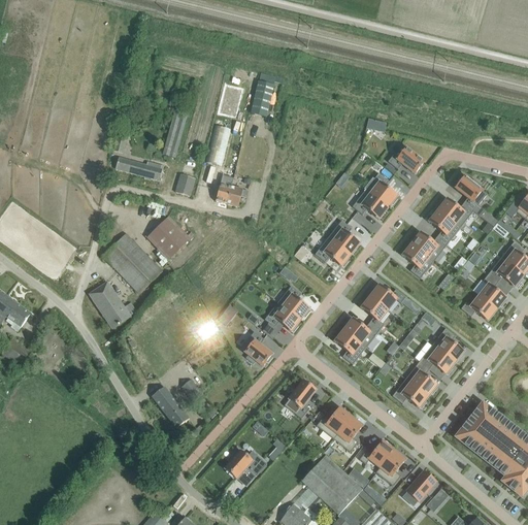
[(252,113),(267,117),(275,85),(260,81),(252,113)]
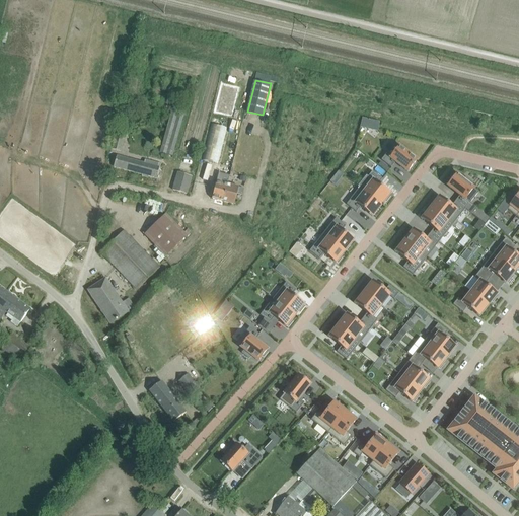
[(235,102),(245,105),(247,99),(237,96),(235,102)]
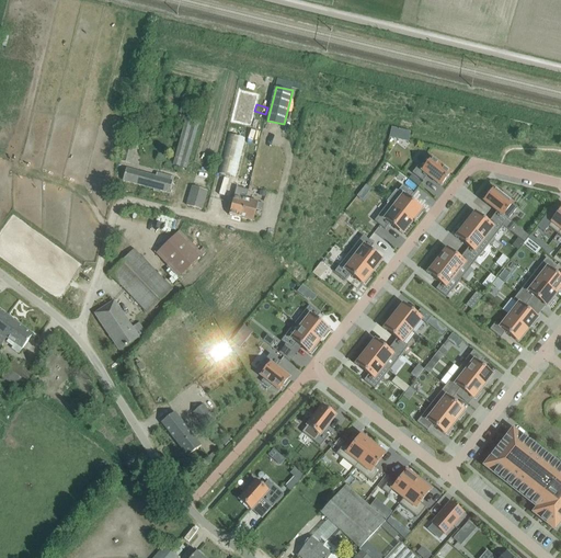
[(173,162),(186,166),(199,122),(185,117),(173,162)]
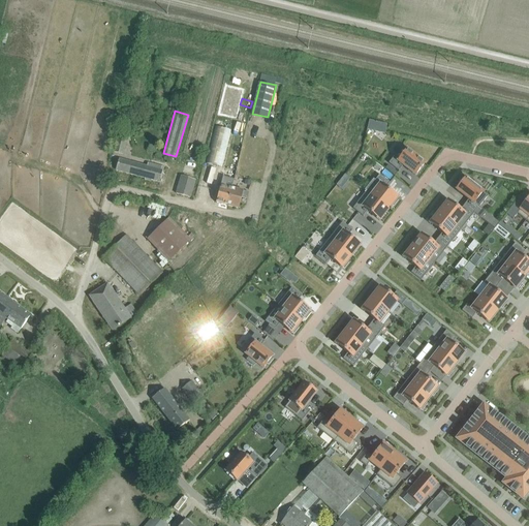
[(385,131),(387,121),(369,117),(367,127),(385,131)]
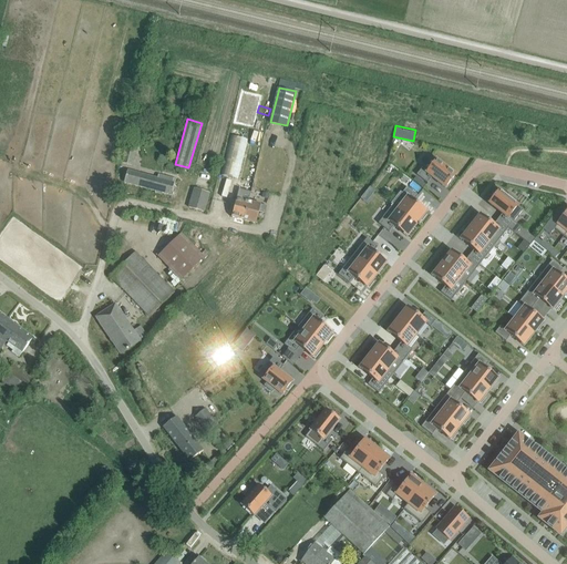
[(138,140),(127,136),(122,160),(132,163),(138,140)]
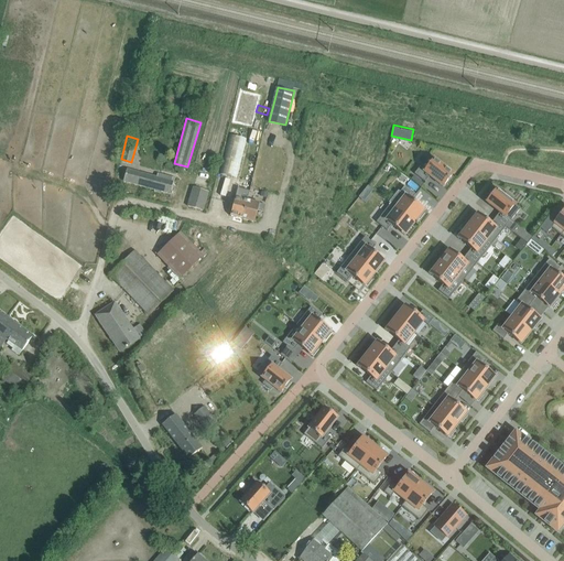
[(223,171),(235,174),(238,163),(237,163),(240,150),(230,148),(230,151),(224,150),(223,158),(231,160),(230,163),(225,162),(223,171)]
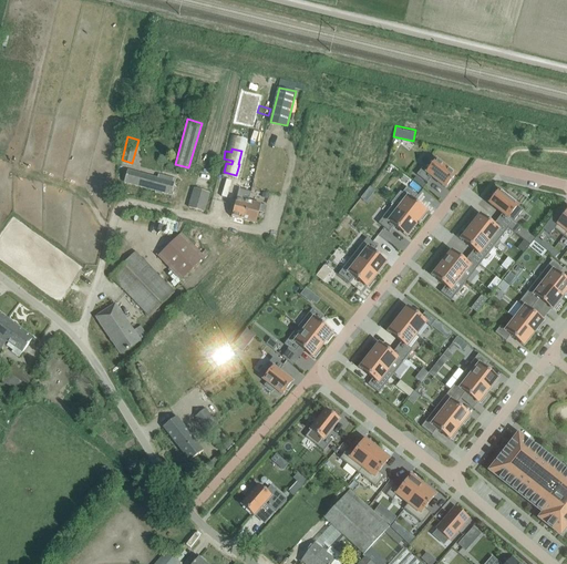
[(431,153),(416,172),(428,181),(432,175),(445,185),(455,172),(431,153)]
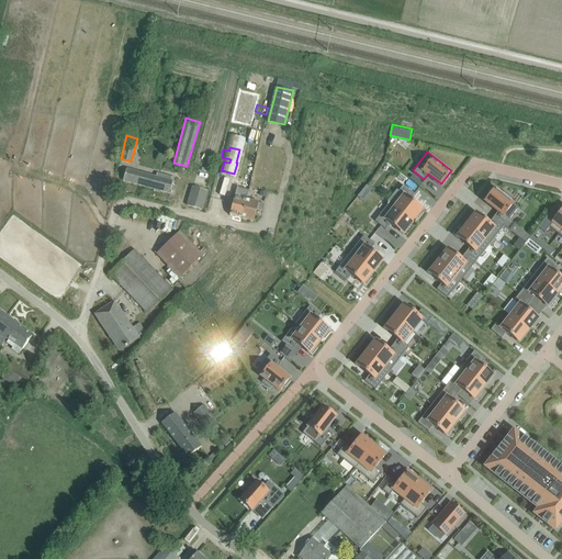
[(243,175),(238,174),(236,180),(245,182),(247,176),(248,176),(250,165),(245,163),(243,175)]
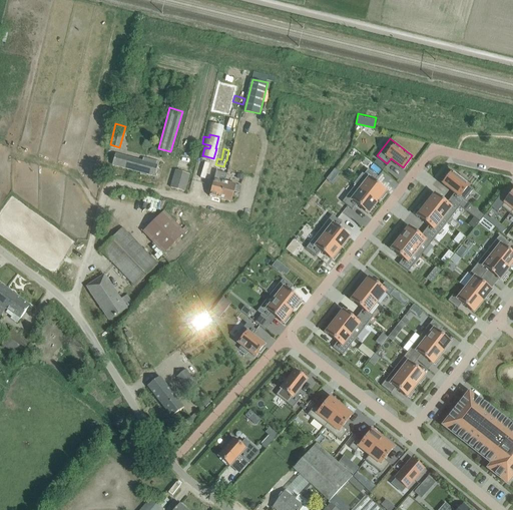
[(158,159),(143,155),(143,158),(115,151),(112,162),(140,170),(140,171),(146,173),(146,171),(155,174),(158,159)]
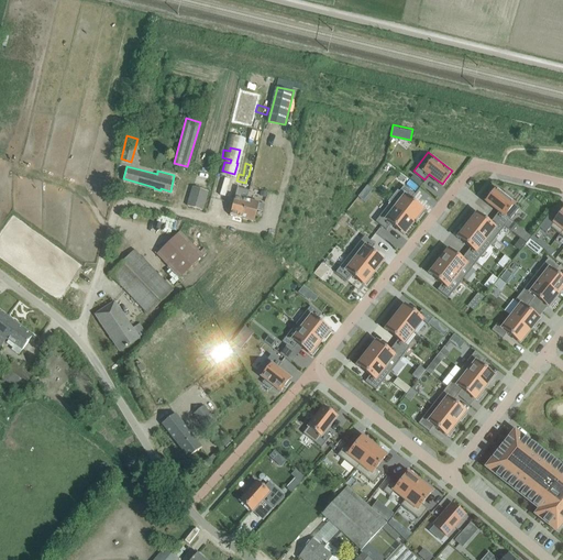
[(221,204),(225,187),(213,183),(208,200),(221,204)]
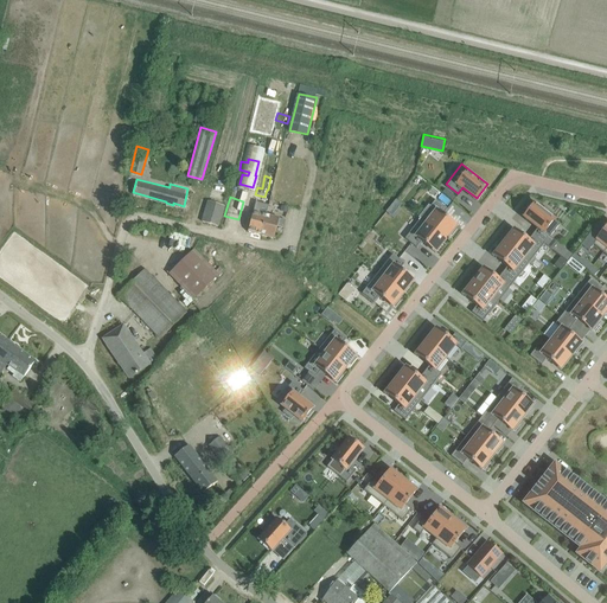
[(428,201),(419,215),(420,217),(426,220),(446,237),(449,231),(452,233),(458,226),(455,224),(457,224),(442,212),(447,206),(435,197),(430,204),(428,201)]
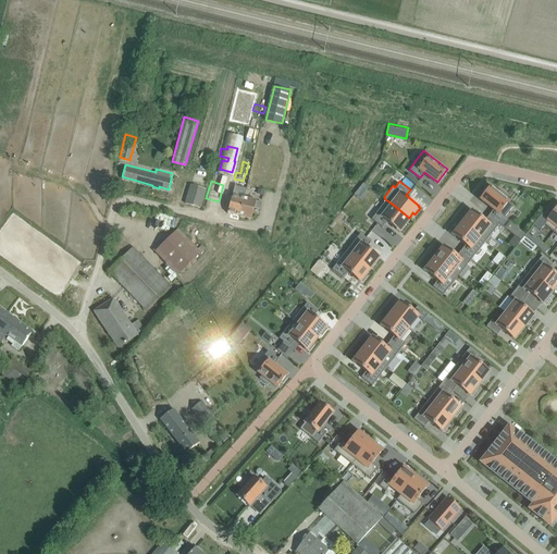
[(186,201),(200,206),(206,186),(192,182),(186,201)]
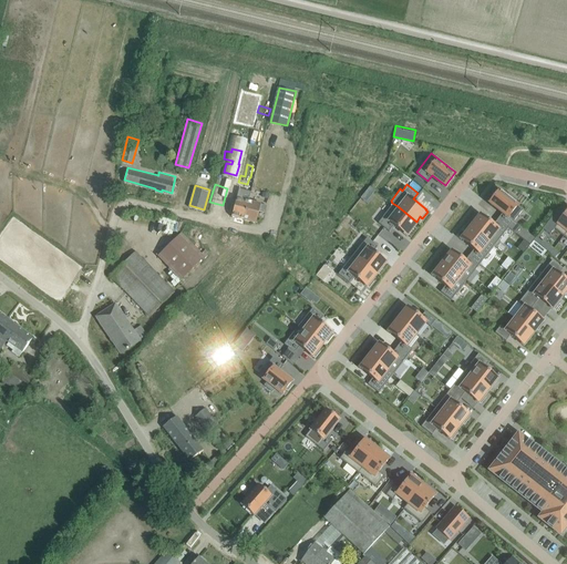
[(237,195),(232,214),(245,217),(250,198),(251,191),(239,187),(237,195)]
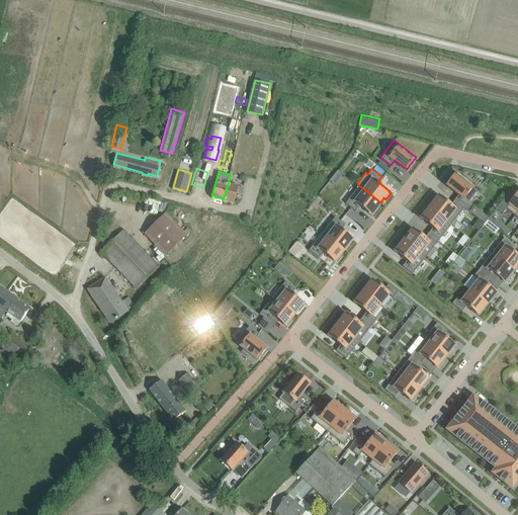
[(450,175),(446,181),(447,182),(447,183),(458,192),(454,197),(464,205),(470,210),(476,204),(468,200),(478,188),(469,182),(472,180),(465,174),(462,177),(456,172),(452,176),(450,175)]
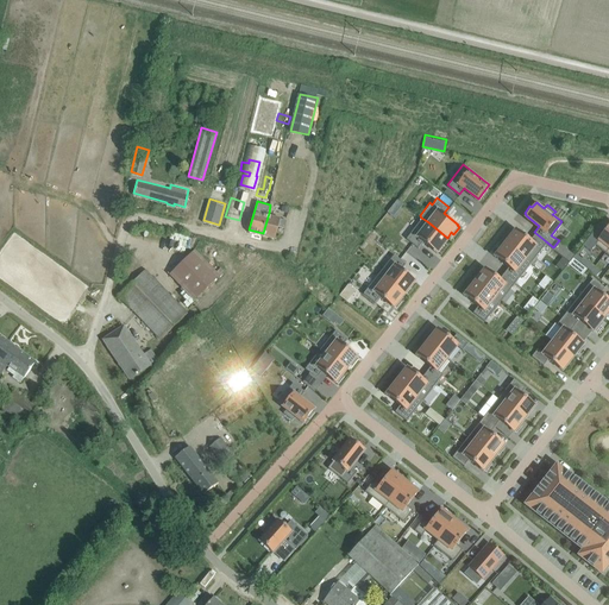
[(287,218),(269,213),(263,233),(275,237),(278,224),(284,226),(287,218)]
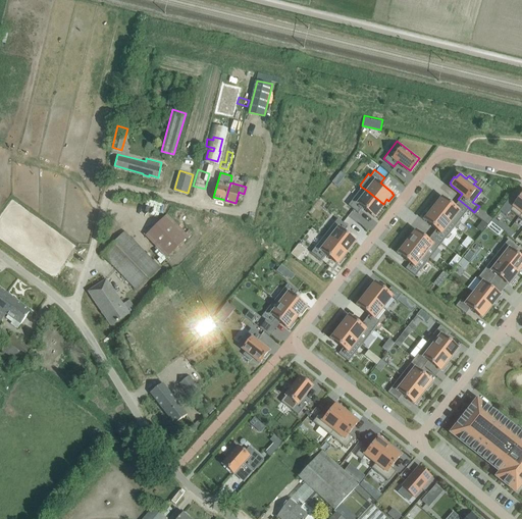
[(361,187),(348,203),(358,211),(363,205),(374,215),(383,204),(366,190),(361,187)]
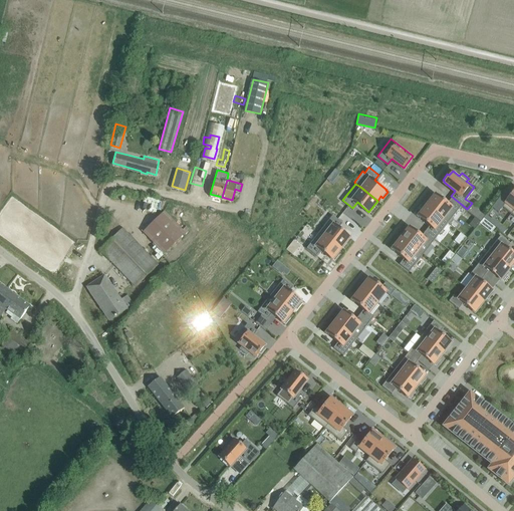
[(504,190),(492,205),(498,210),(502,205),(511,212),(513,207),(513,189),(509,195),(504,190)]
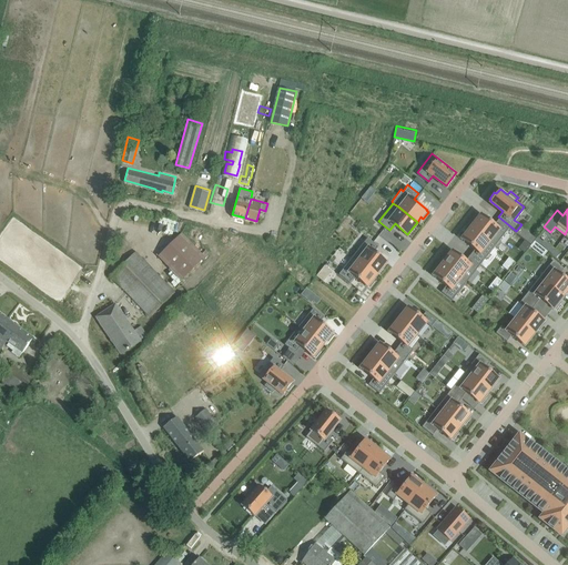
[(475,220),(472,225),(495,244),(509,225),(498,217),(494,223),(480,213),(479,214),(478,212),(473,219),(475,220)]
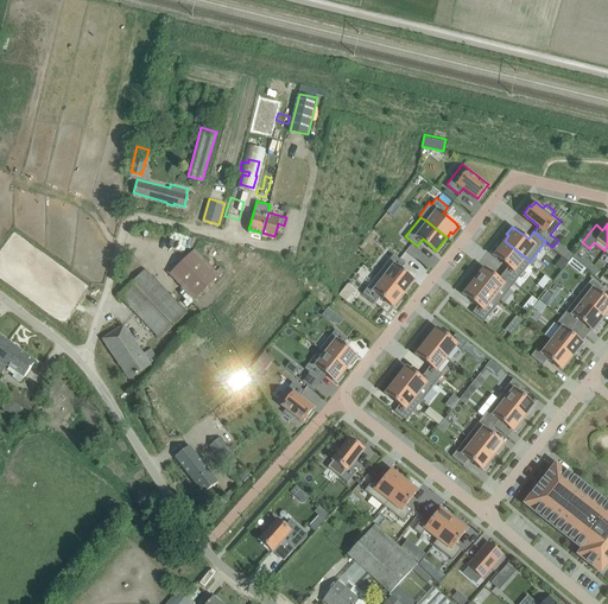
[(499,245),(493,252),(495,253),(494,254),(508,265),(502,271),(514,280),(530,261),(505,241),(500,246),(499,245)]
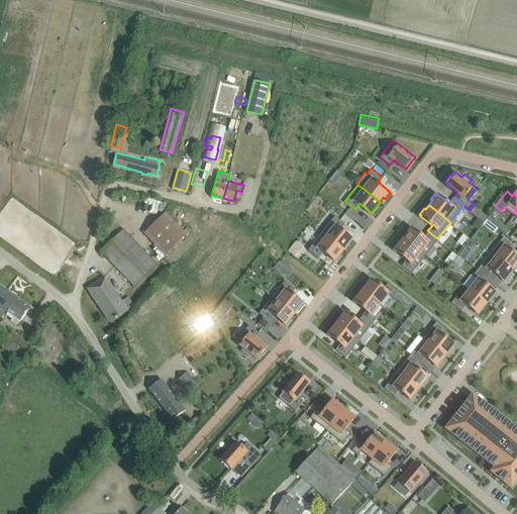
[(187,231),(166,209),(142,231),(165,253),(187,231)]
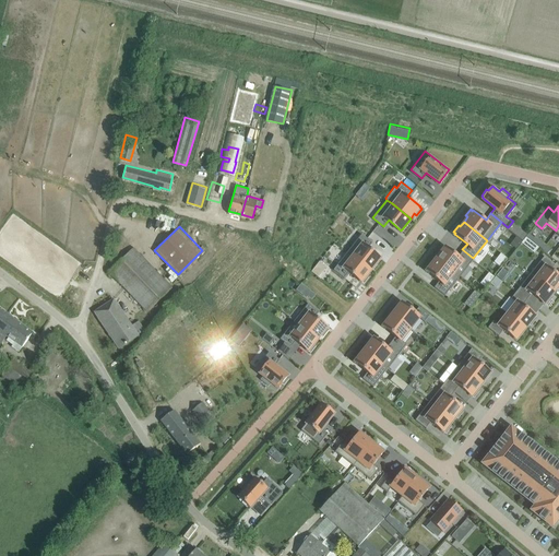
[(361,232),(347,250),(371,269),(380,257),(368,246),(372,240),(361,232)]
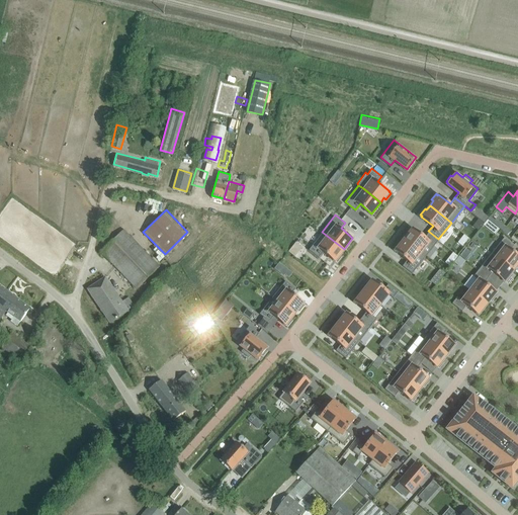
[(488,218),(484,223),(489,226),(492,221),(488,218)]
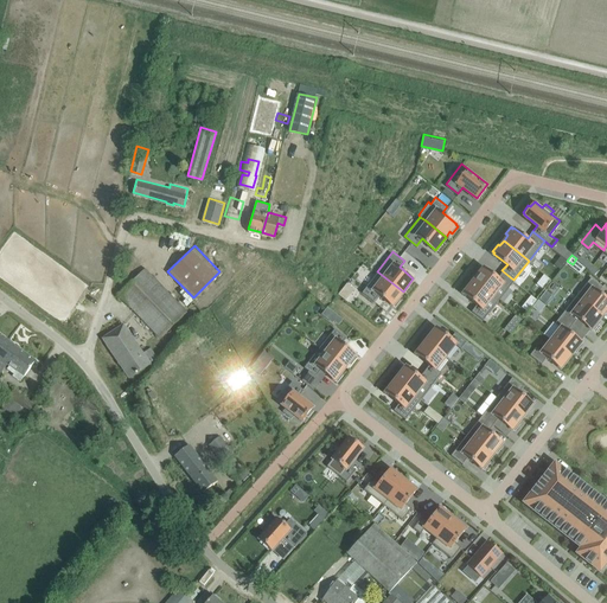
[(477,274),(473,278),(498,299),(513,280),(502,270),(497,276),(483,265),(483,267),(480,265),(475,273),(477,274)]
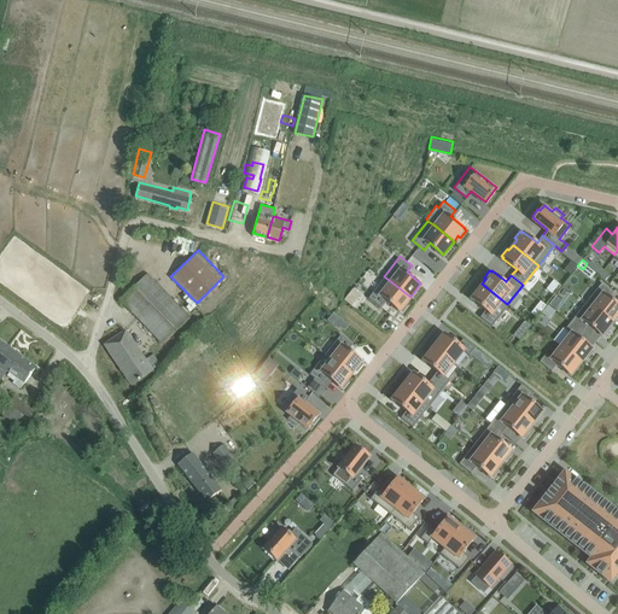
[(147,272),(121,298),(163,341),(190,316),(147,272)]
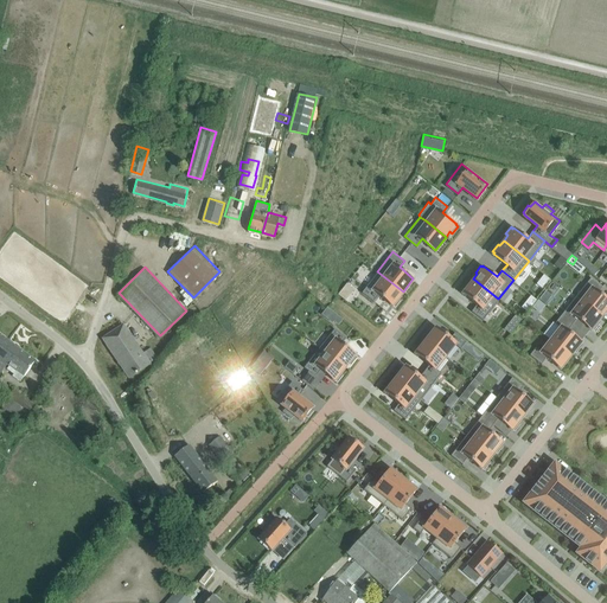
[(377,271),(362,290),(374,300),(378,293),(393,305),(395,302),(396,303),(401,297),(400,296),(403,292),(377,271)]
